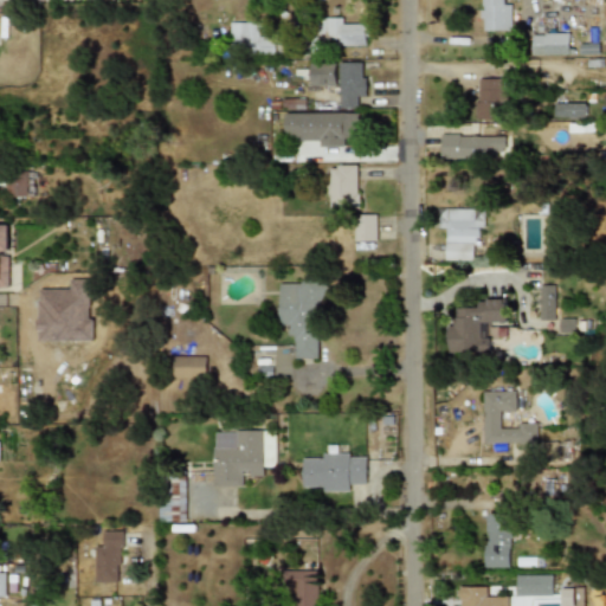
[(482,0),(483,31),(511,30),(511,5),(505,5),(505,0),(482,0)]
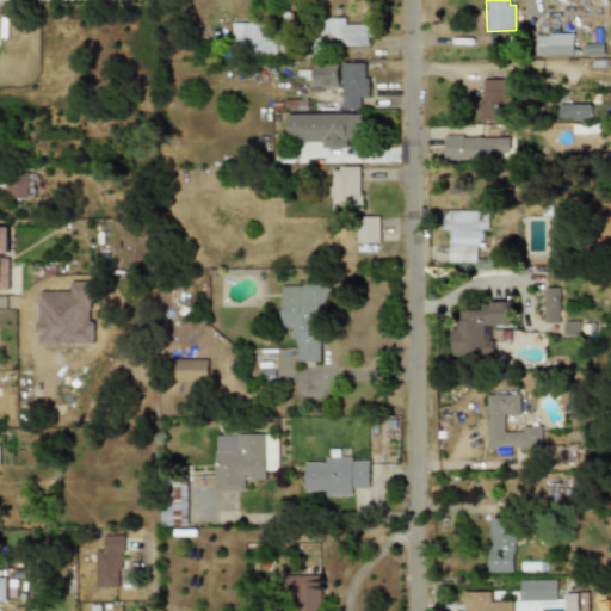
[(344,18),(316,17),(315,43),(369,47),(370,25),(344,24),(344,18)]
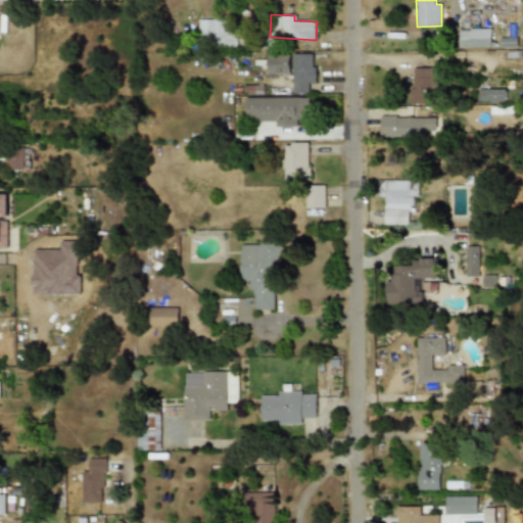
[(243,46),(243,31),(226,31),(226,19),(197,19),(197,46),(243,46)]
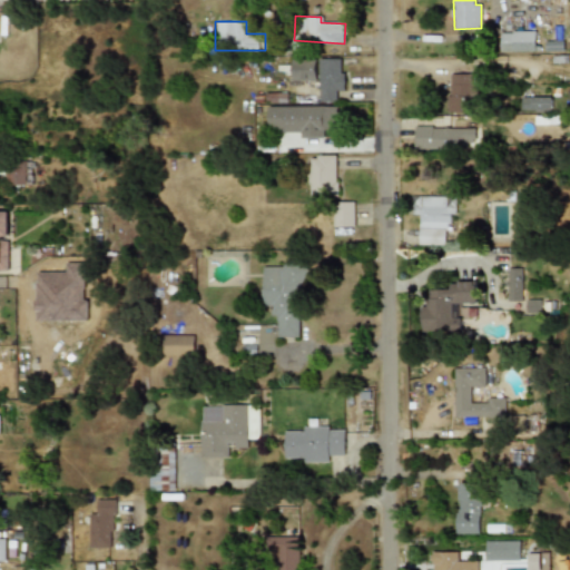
[(501,51),(536,51),(536,32),(501,32),(501,51)]
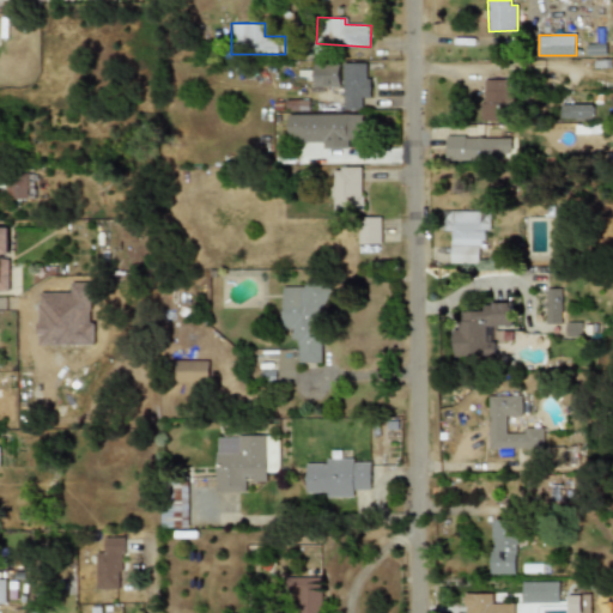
[(343,109),(360,109),(360,97),(368,97),(368,62),(341,64),(343,109)]
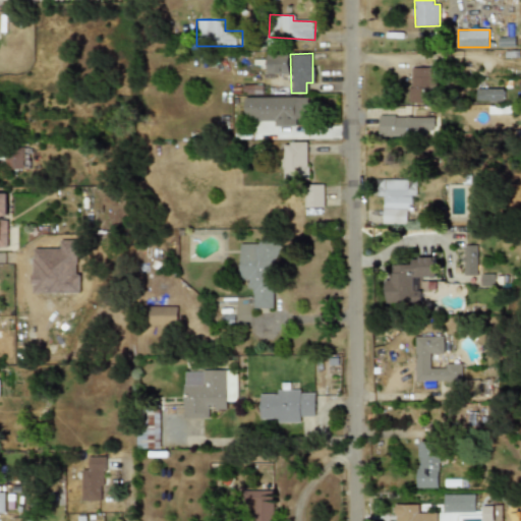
[(287,73),(288,55),(266,55),(266,73),(287,73)]
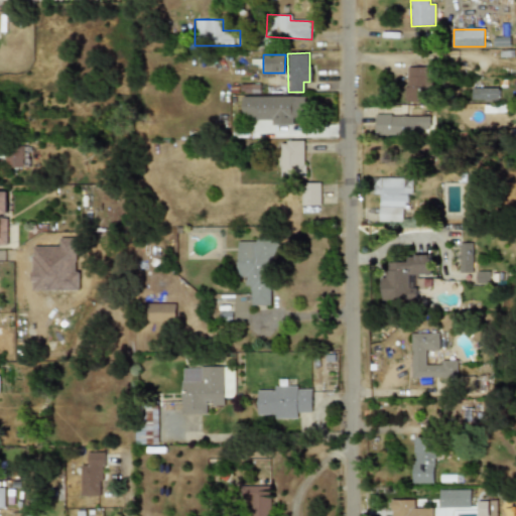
[(407,103),(428,102),(427,67),(405,68),(407,103)]
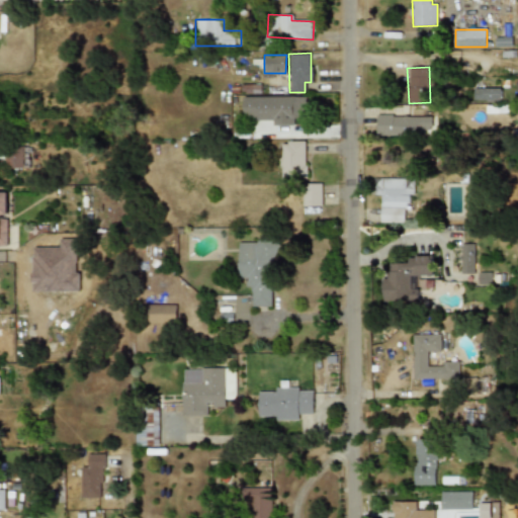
[(475,100),(501,99),(501,88),(475,88),(475,100)]
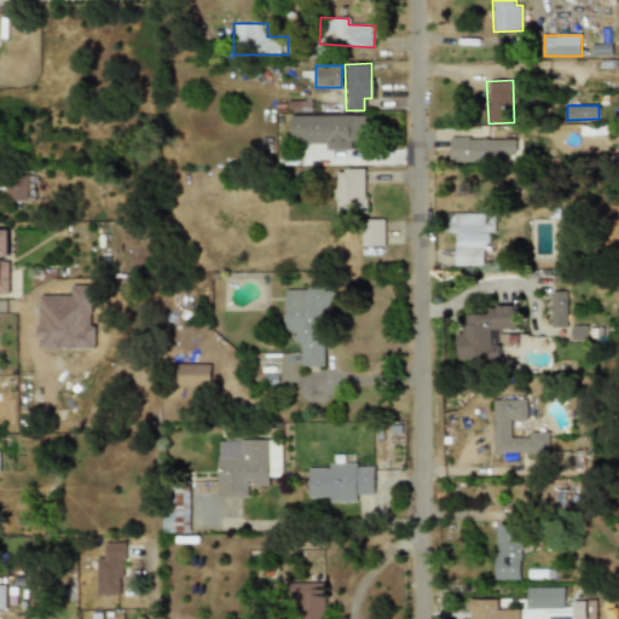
[(289,143),(325,143),(325,150),(351,150),(351,142),(365,142),(365,116),(290,115),(289,143)]
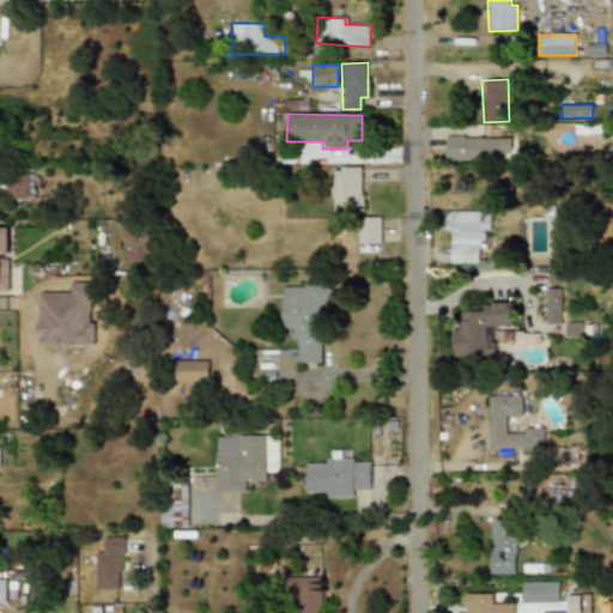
[(447,138),(447,161),(513,159),(511,137),(447,138)]
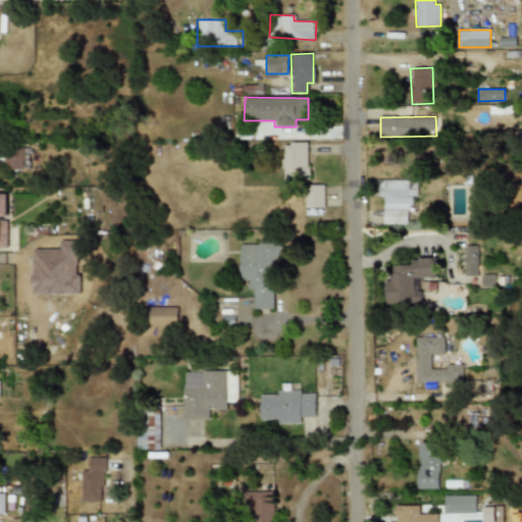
[(309,142),(281,142),(281,174),(309,174),(309,142)]
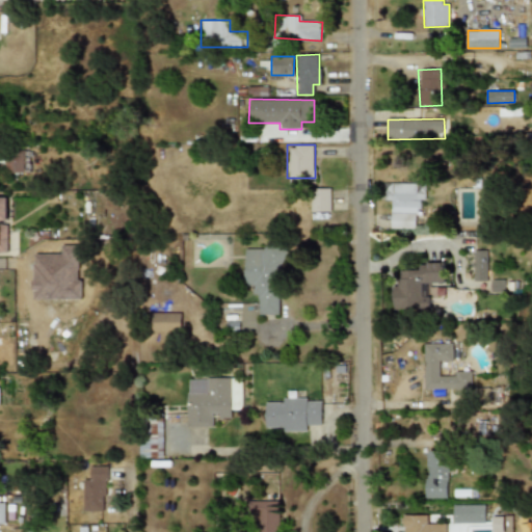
[(28,150),(4,150),(4,173),(28,173),(28,150)]
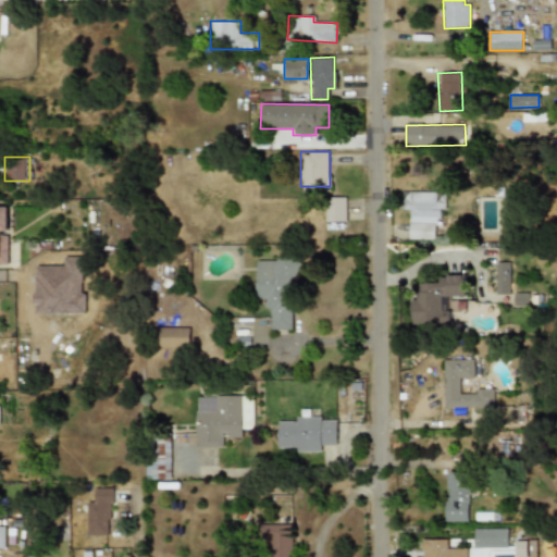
[(410,209),(409,238),(437,239),(437,209),(445,209),(446,193),(403,192),(401,209),(410,209)]
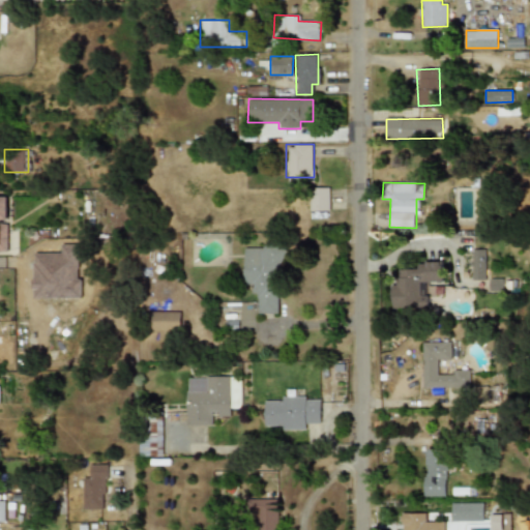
[(311,211),(329,211),(329,188),(311,188),(311,211)]
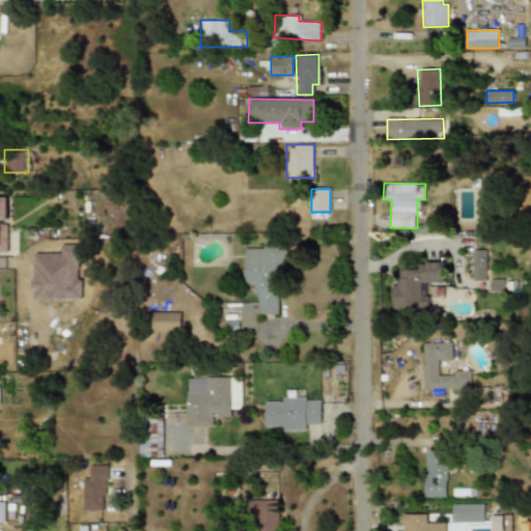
[(0,254),(8,254),(8,193),(0,193),(0,254)]
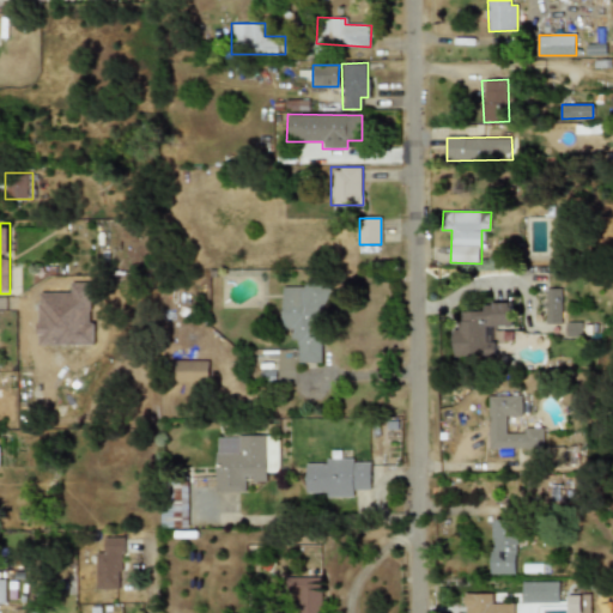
[(297,363),(325,363),(325,283),(307,283),(307,286),(283,286),(283,332),(297,332),(297,363)]
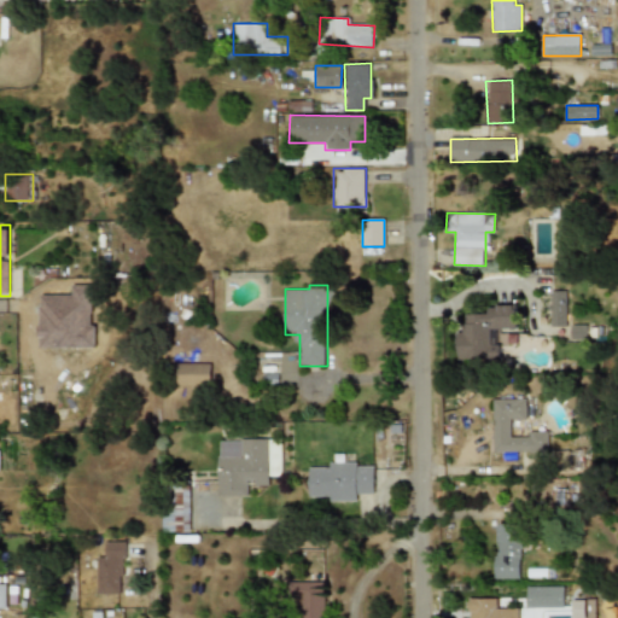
[(565,291),(551,291),(551,327),(566,326),(565,291)]
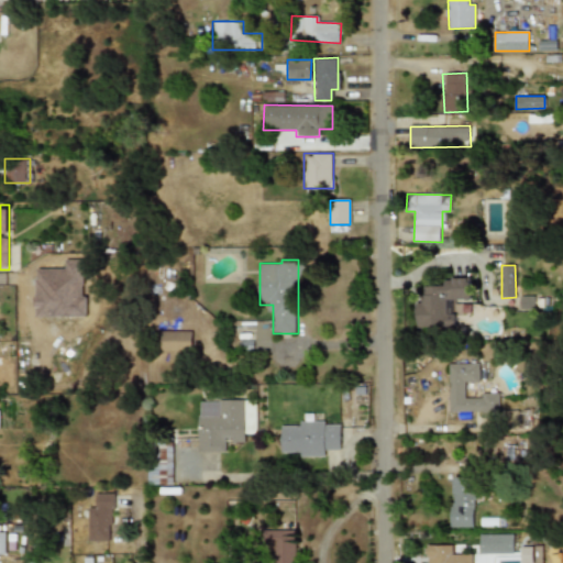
[(470,300),(470,278),(443,278),(443,286),(422,286),(422,302),(416,302),(417,328),(455,327),(454,300),(470,300)]
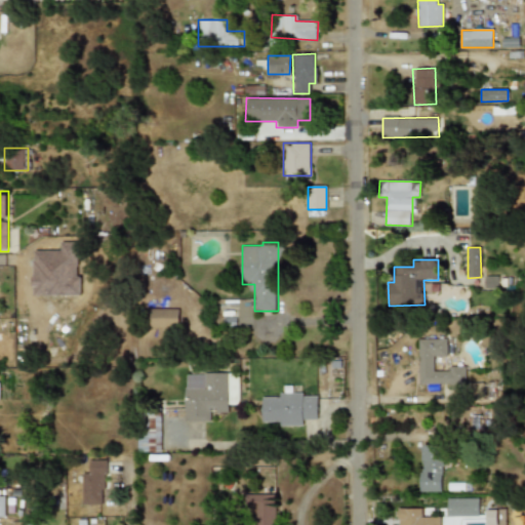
[(485,289),(498,289),(497,276),(484,276),(485,289)]
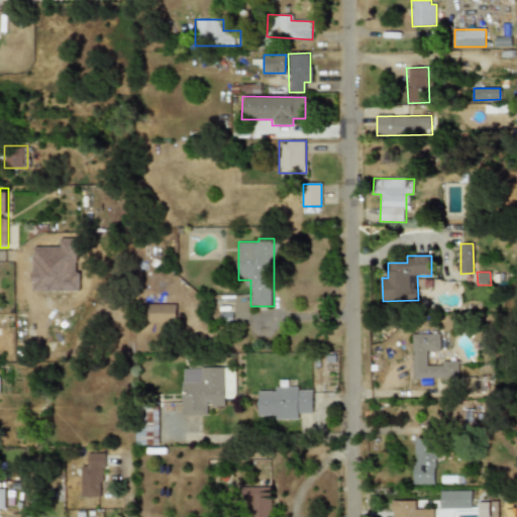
[(146,323),(175,323),(175,303),(146,303),(146,323)]
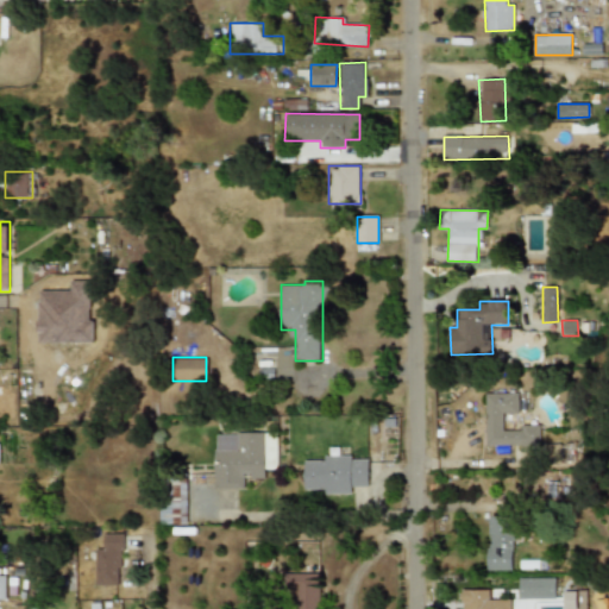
[(518,394),(485,393),(484,445),(513,446),(513,451),(539,451),(540,425),(521,425),(521,431),(502,431),(502,413),(518,413),(518,394)]
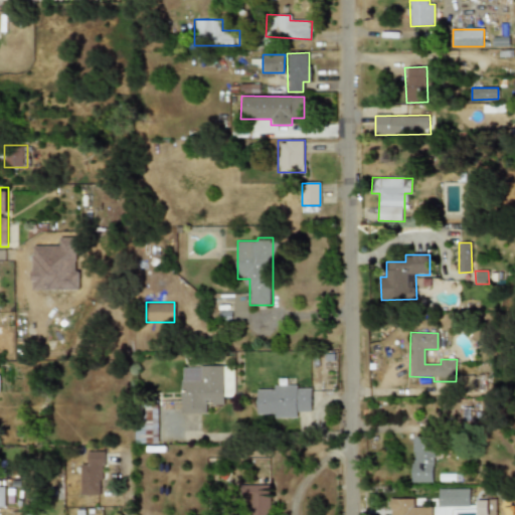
[(234,365),(199,365),(199,375),(181,375),(180,413),(204,413),(204,403),(224,404),(224,395),(234,395),(234,365)]
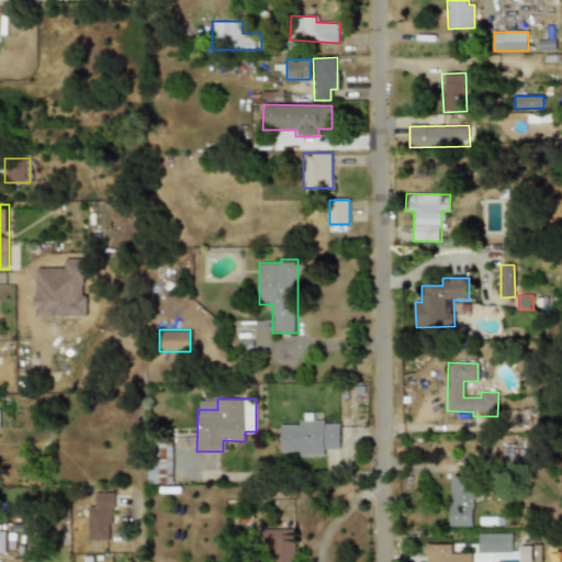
[(280,456),(329,456),(329,447),(339,447),(339,420),(304,420),(304,424),(280,424),(280,456)]
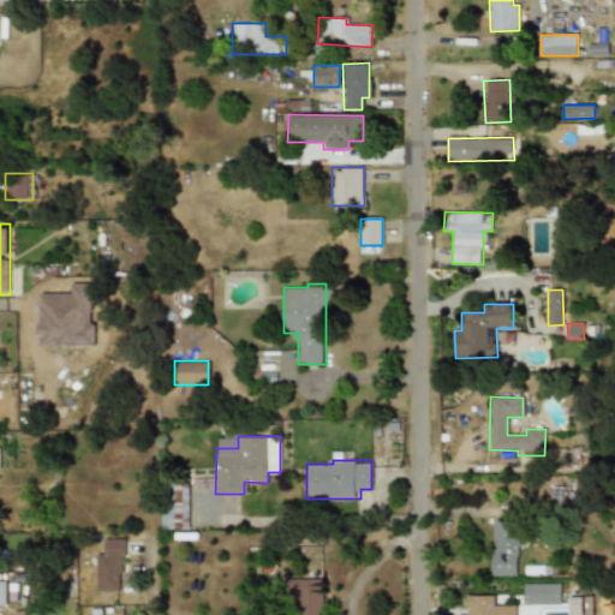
[(187,529),(187,482),(162,482),(162,529),(187,529)]
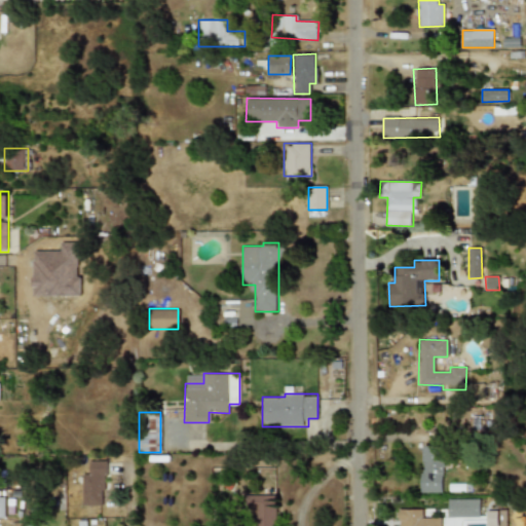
[(422,492),(443,493),(444,446),(422,446),(422,492)]
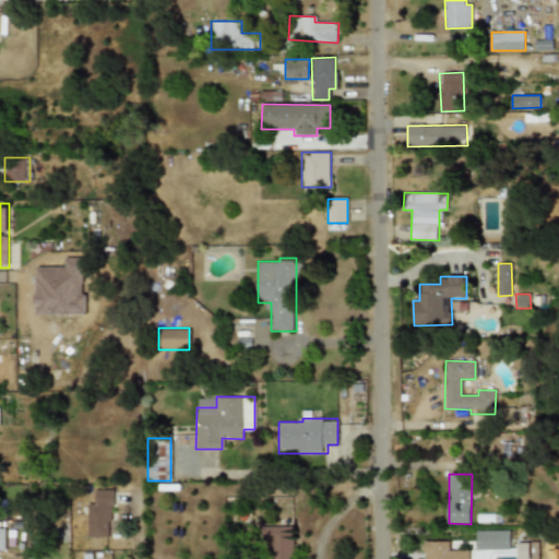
[(95,501),(87,501),(87,535),(110,535),(110,489),(95,489),(95,501)]
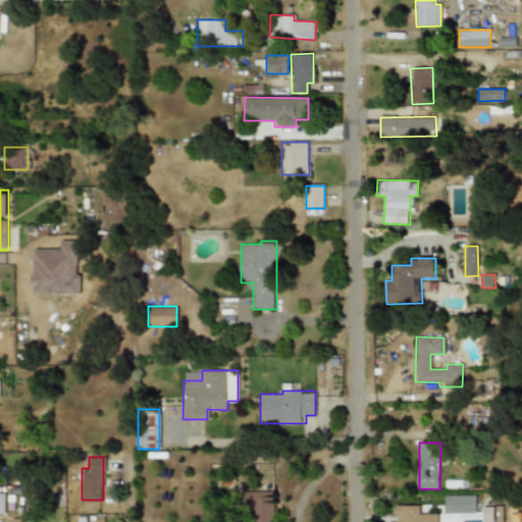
[(274,521),(274,491),(250,491),(250,521),(274,521)]
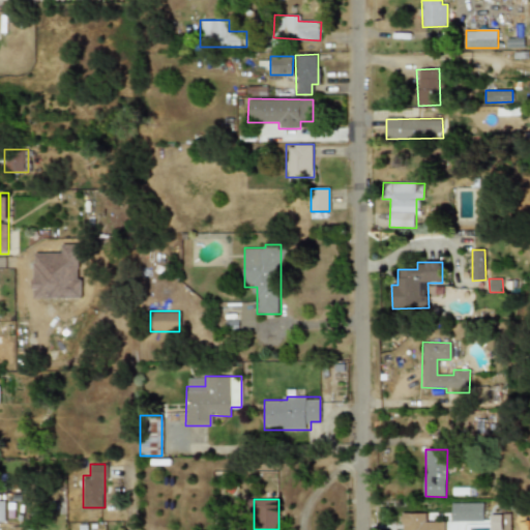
[(484,521),(484,503),(452,503),(452,521),(484,521)]
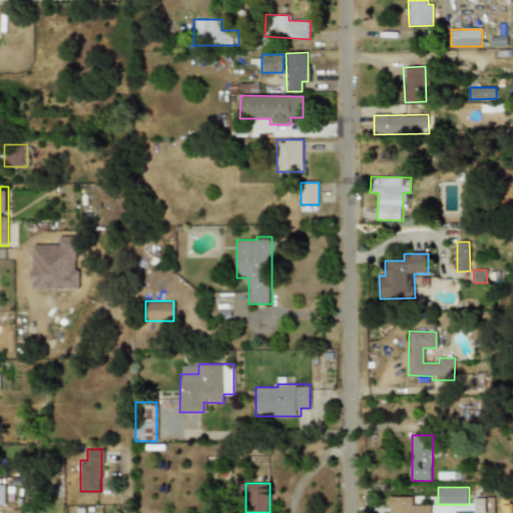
[(431,512),(431,505),(413,505),(413,497),(390,497),(390,512),(431,512)]
